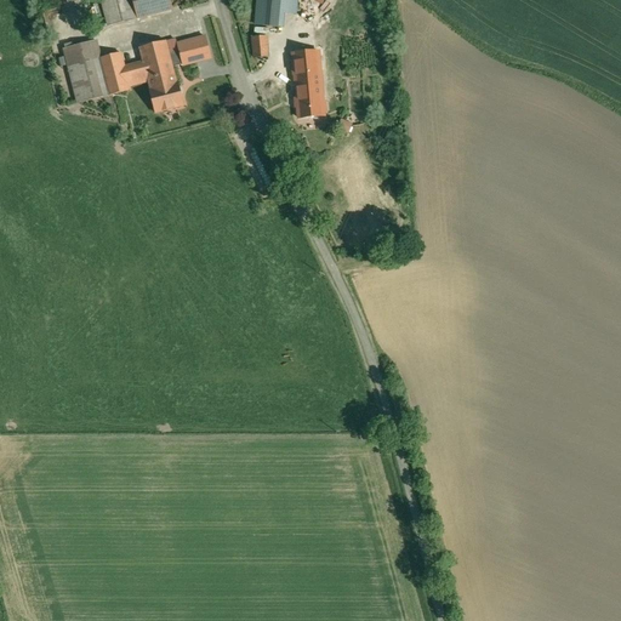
[(121,0),(101,0),(104,11),(124,6),(121,0)]
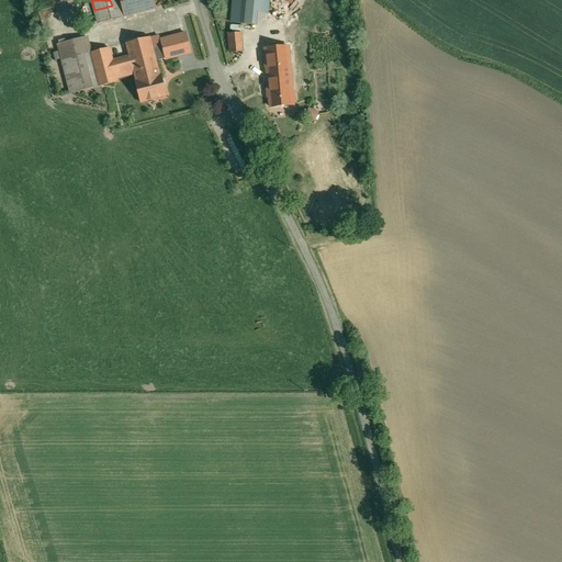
[(110,0),(112,6),(115,19),(148,10),(145,0),(110,0)]
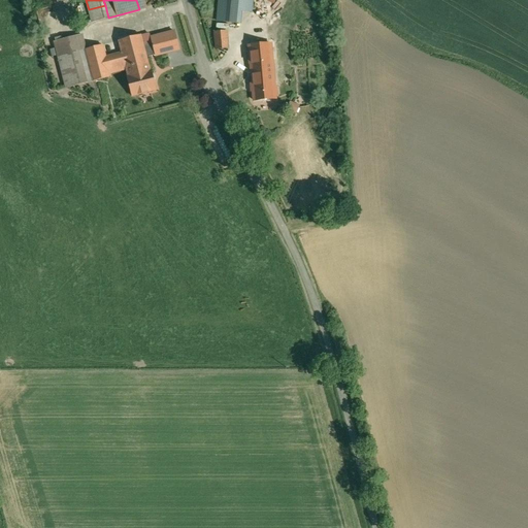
[(144,0),(136,0),(139,9),(146,7),(144,0)]
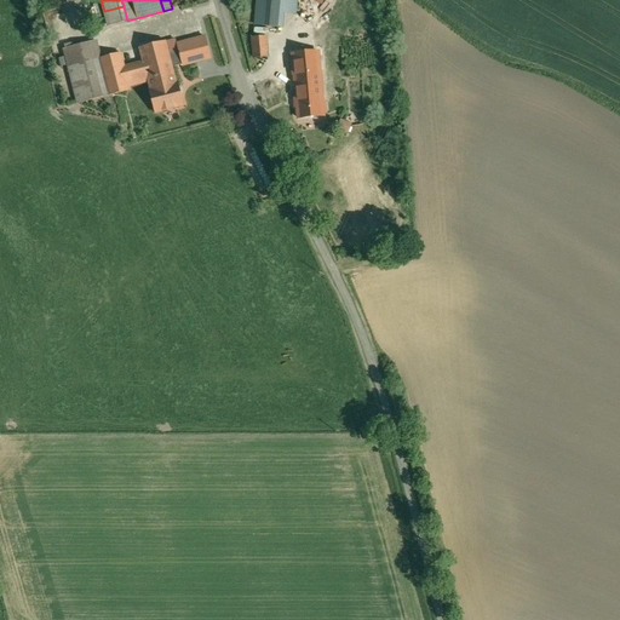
[(291,0),(258,0),(256,26),(288,28),(291,0)]
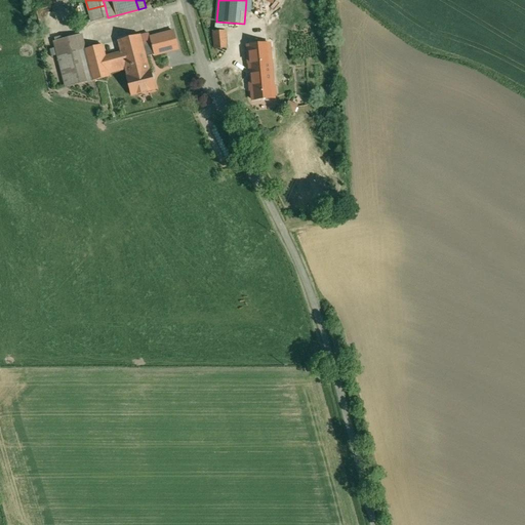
[(105,5),(88,9),(91,22),(108,17),(105,5)]
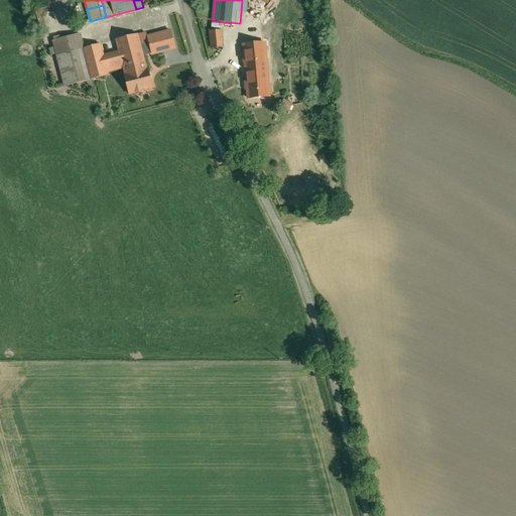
[(138,34),(116,40),(119,51),(103,56),(100,44),(84,48),(80,34),(53,40),(65,86),(91,80),(108,76),(106,68),(122,63),(121,61),(143,56),(151,54),(175,48),(170,30),(147,36),(148,41),(140,43),(138,34)]
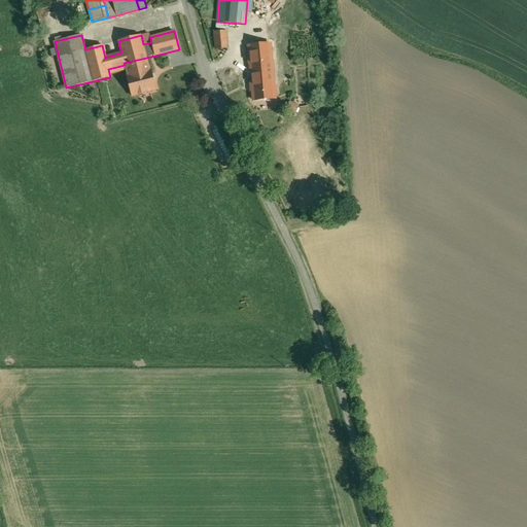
[(226,31),(214,32),(216,49),(227,48),(226,31)]
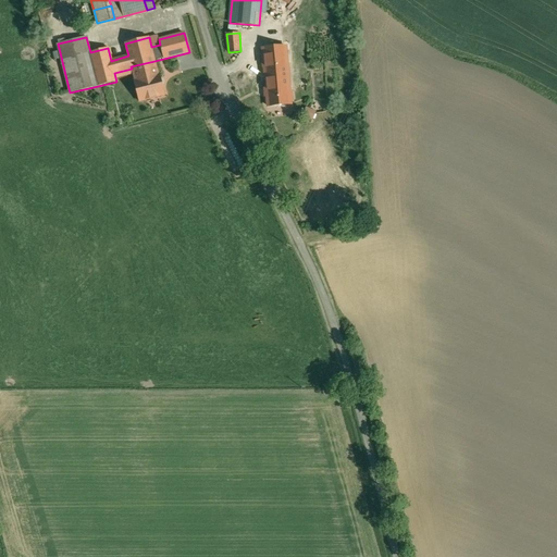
[(307,45),(262,49),(264,66),(287,64),(309,62),(307,45)]
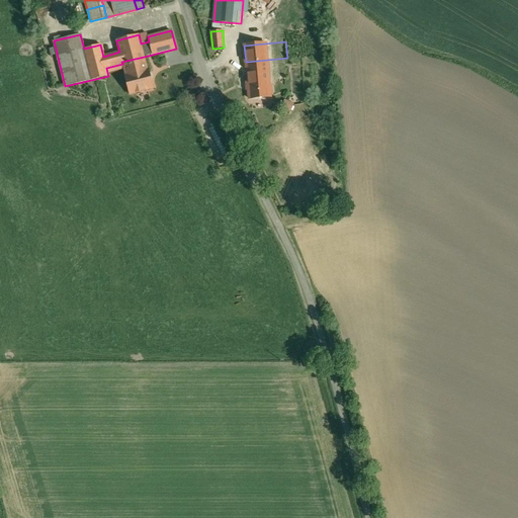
[(144,57),(121,62),(122,64),(125,74),(124,75),(130,94),(153,88),(148,69),(144,57)]
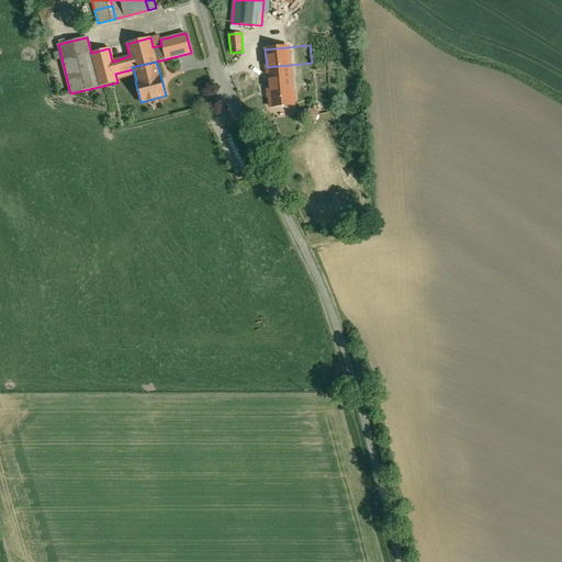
[(290,65),(267,67),(270,107),(293,104),(290,65)]
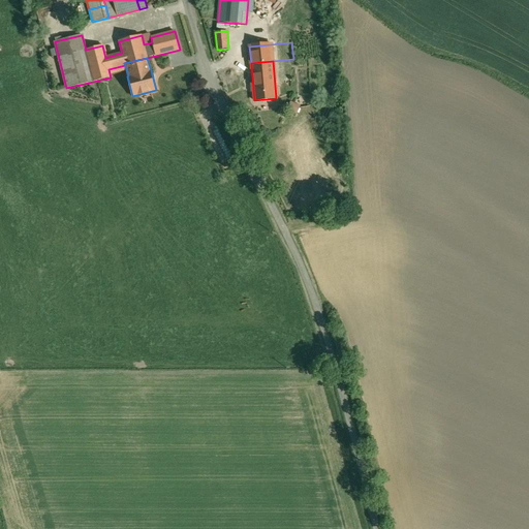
[(289,110),(300,114),(303,105),(292,101),(289,110)]
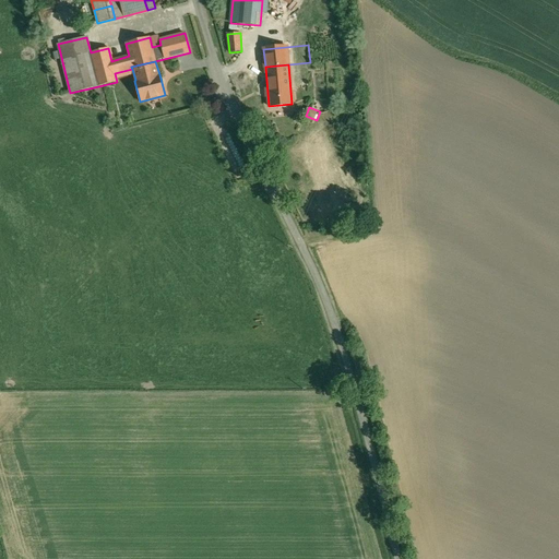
All buildings are outlined.
